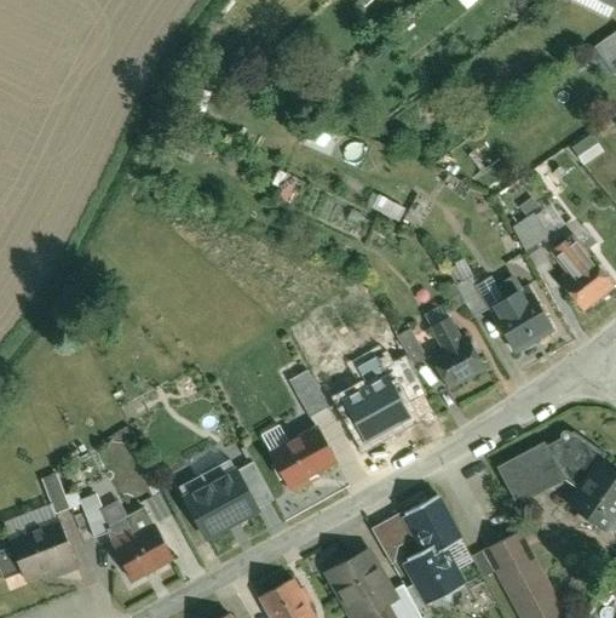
[(571,0),(608,18),(615,3),(615,0),(571,0)]
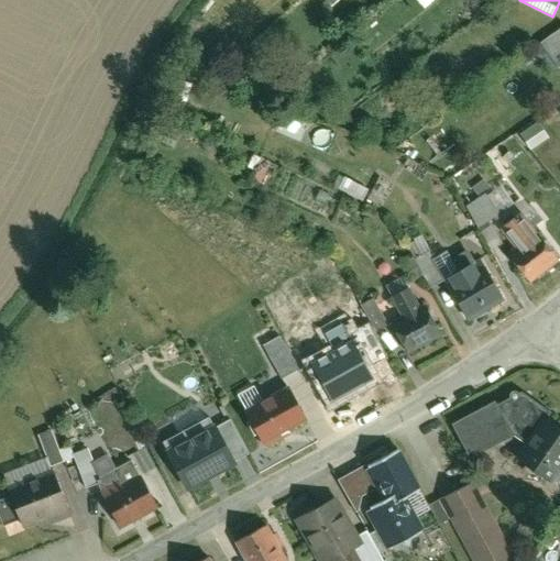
[(556,67),(559,64),(559,28),(537,44),(556,67)]
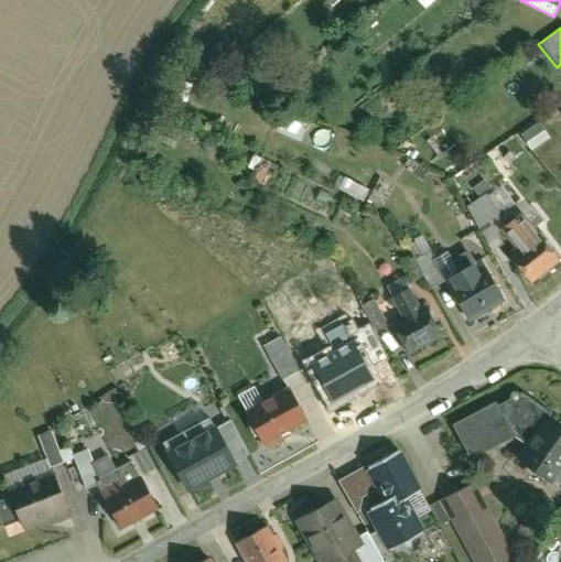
[(465,209),(478,228),(511,204),(499,185),(465,209)]
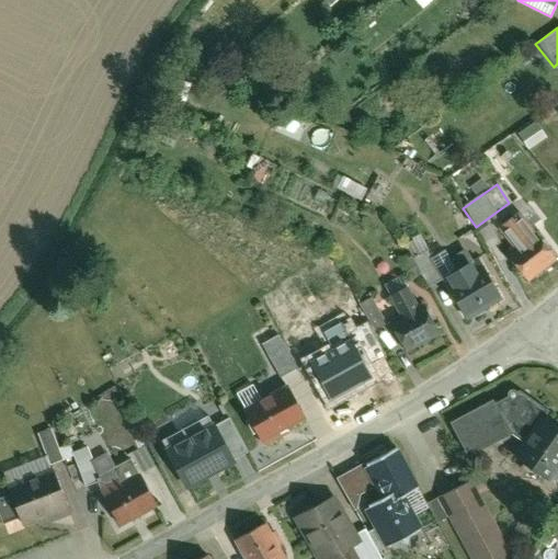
[(515,248),(508,253),(526,278),(553,259),(517,213),(499,226),(515,248)]
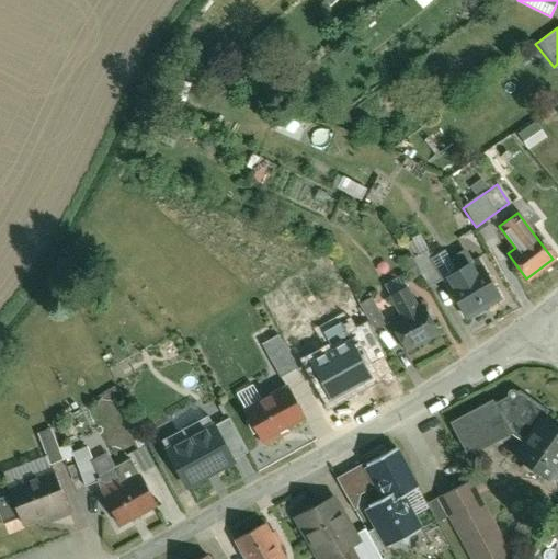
[(448,292),(464,317),(497,297),(474,258),(444,274),(453,288),(448,292)]
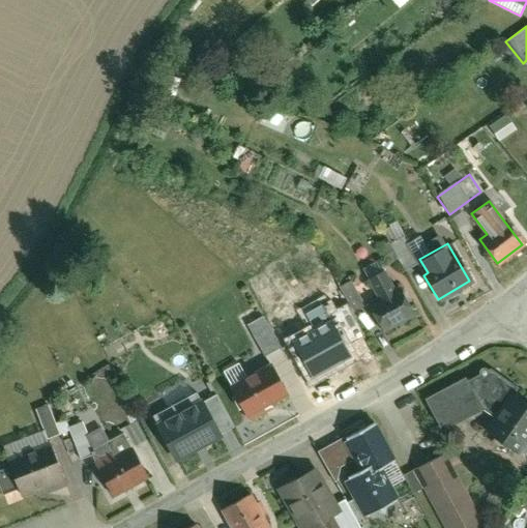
[(380,301),(370,305),(382,330),(414,315),(390,268),(369,280),(380,301)]
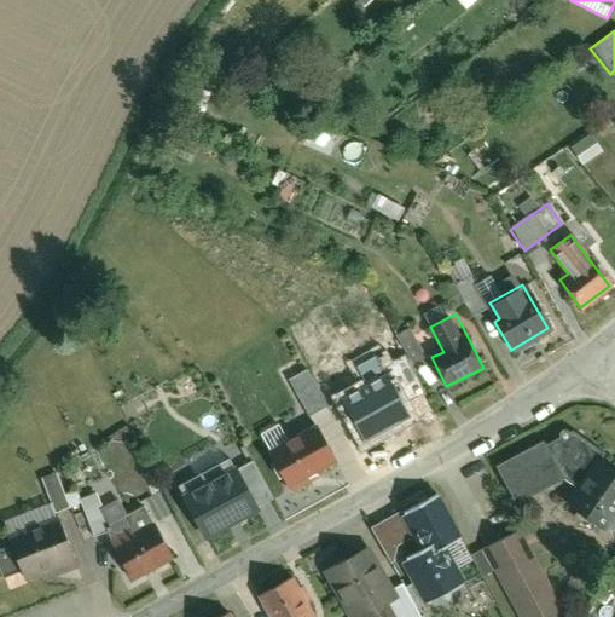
[(307,370),(289,380),(309,417),(343,401),(325,367),(309,375),(307,370)]
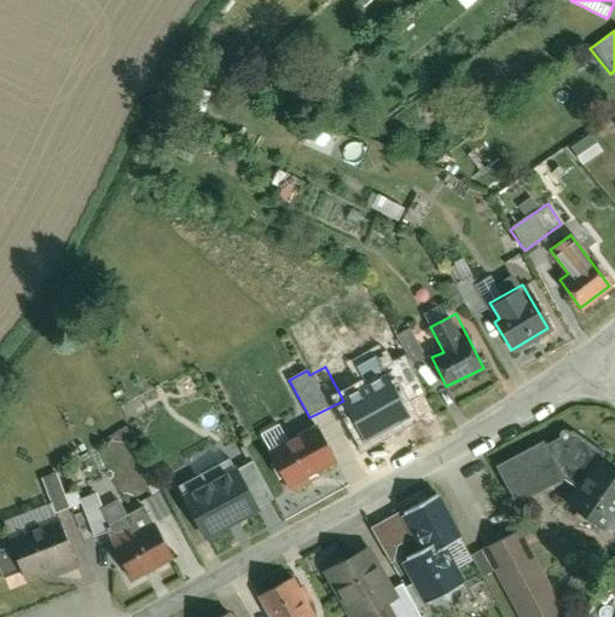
[(392,380),(344,405),(364,442),(411,417),(392,380)]
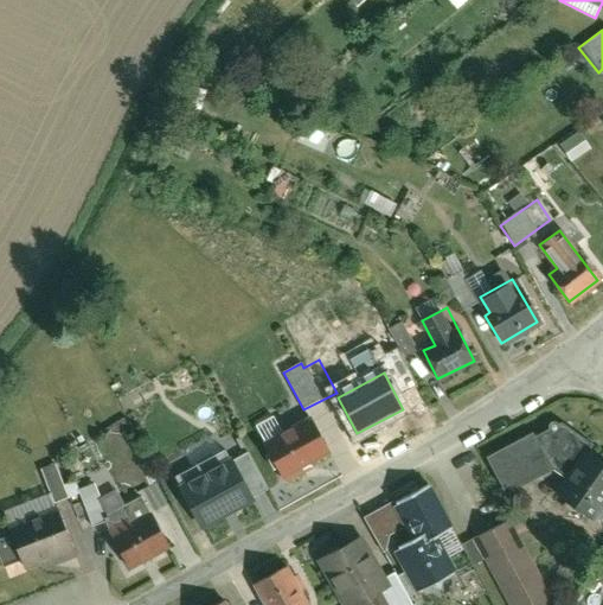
[(307,415),(260,441),(283,484),(309,470),(307,465),(328,453),(307,415)]
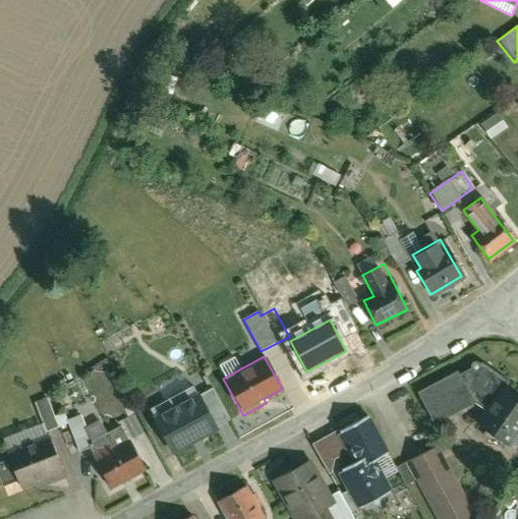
[(474,422),(514,449),(517,444),(517,398),(505,390),(510,382),(482,363),(458,376),(456,372),(417,392),(434,422),(473,402),(483,409),(474,422)]
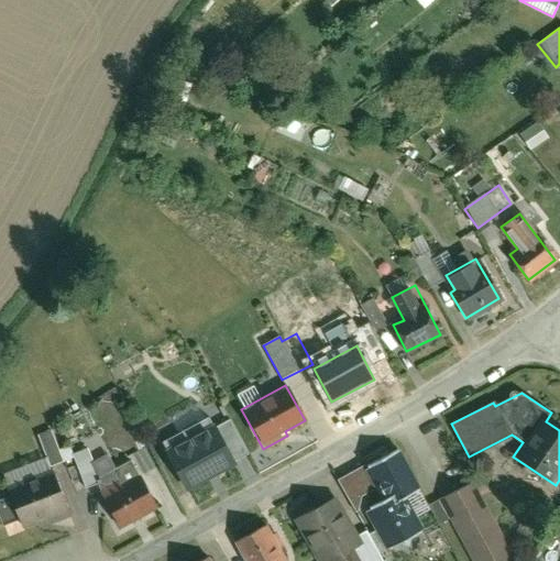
[(197,406),(211,432),(230,422),(216,396),(197,406)]
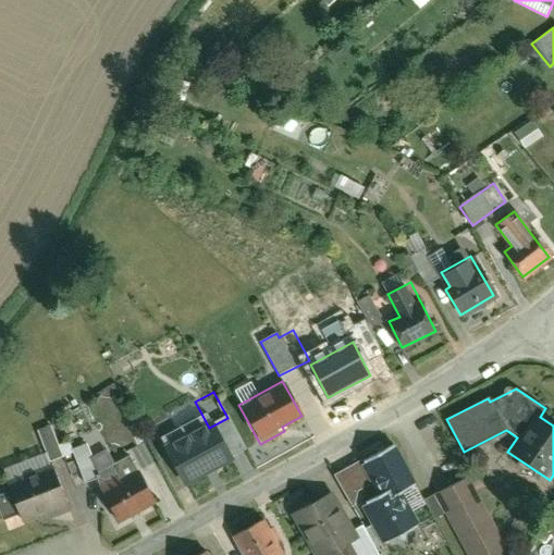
[(49,424),(37,429),(49,461),(61,457),(49,424)]
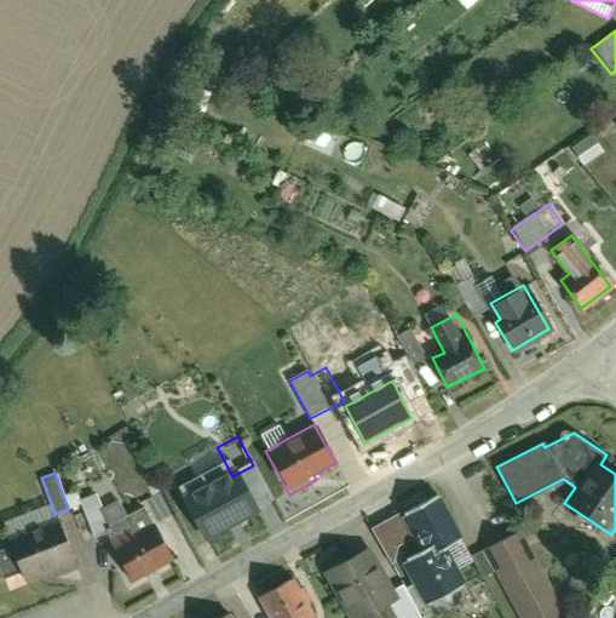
[(232,476),(193,498),(213,534),(253,514),(232,476)]
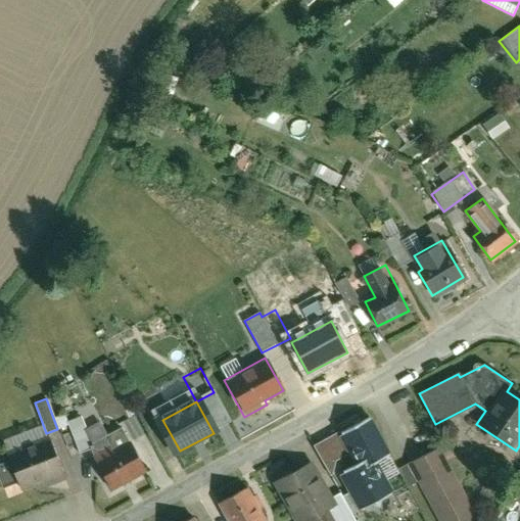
[(368,419),(340,433),(351,454),(357,464),(339,473),(358,509),(386,493),(371,465),(387,457),(368,419)]
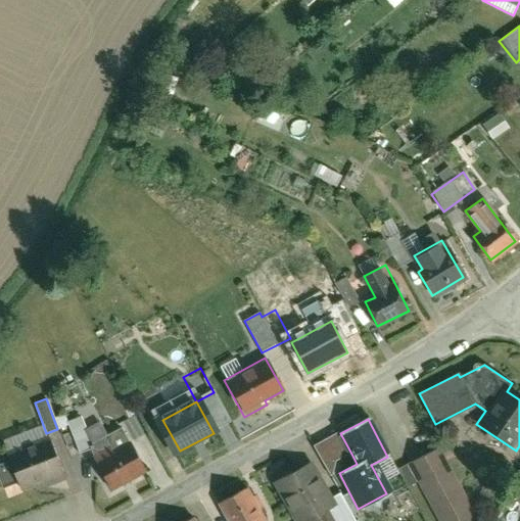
[(351,454),(340,433),(315,446),(331,476),(333,474),(336,462),(351,454)]
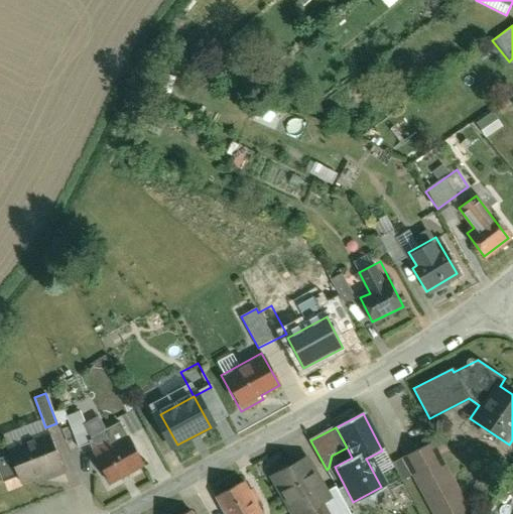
[(8,452),(0,455),(0,474),(2,480),(17,475),(21,486),(60,470),(45,432),(7,447),(8,452)]
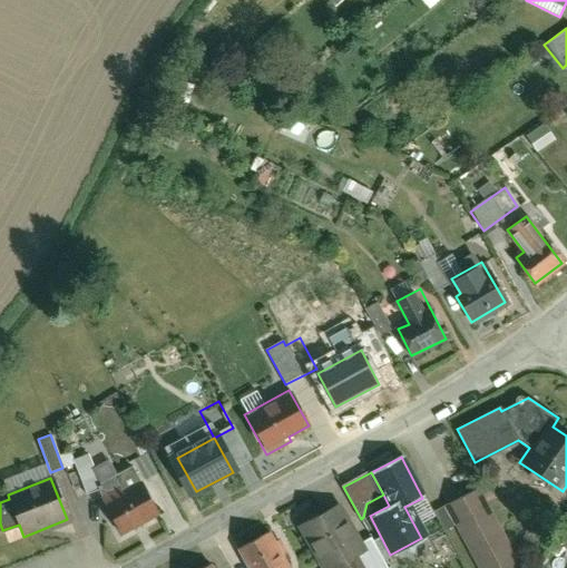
[(118,489),(103,498),(120,532),(157,515),(142,483),(120,493),(118,489)]
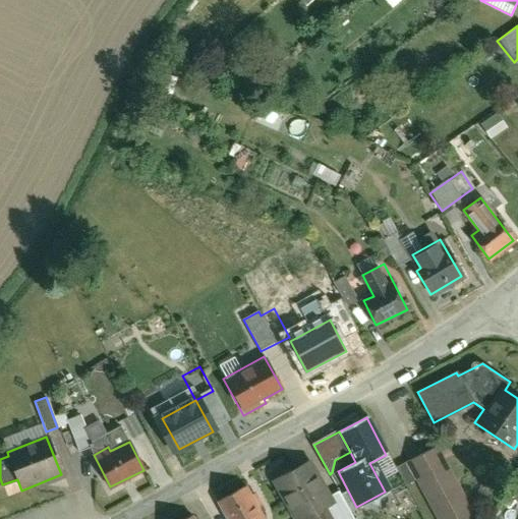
[(436,450),(408,465),(438,518),(472,518),(436,450)]
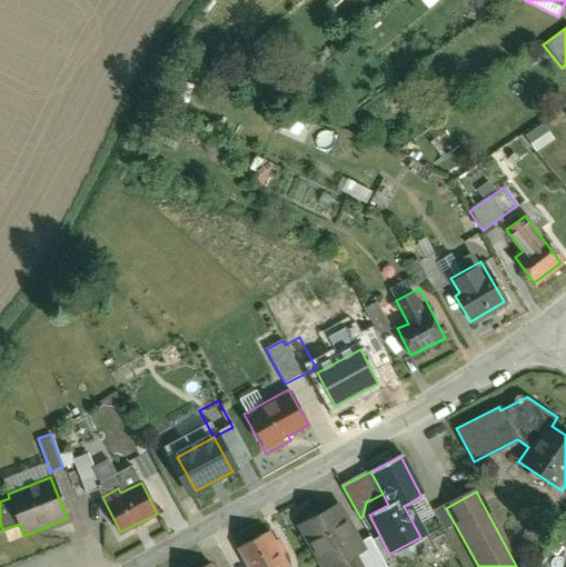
[(337,505),(299,526),(321,566),(328,566),(361,548),(337,505)]
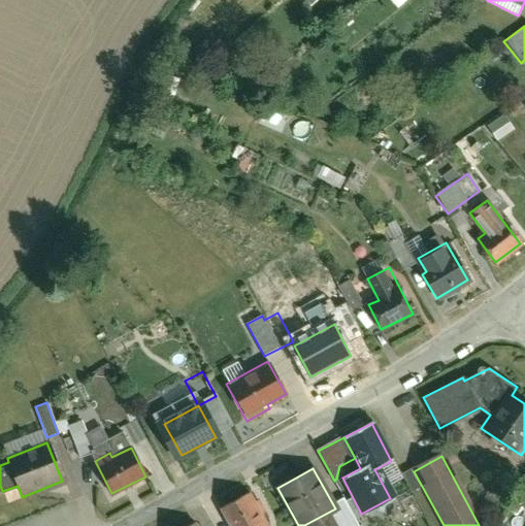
[(250,495),(223,510),(231,525),(266,525),(250,495)]
